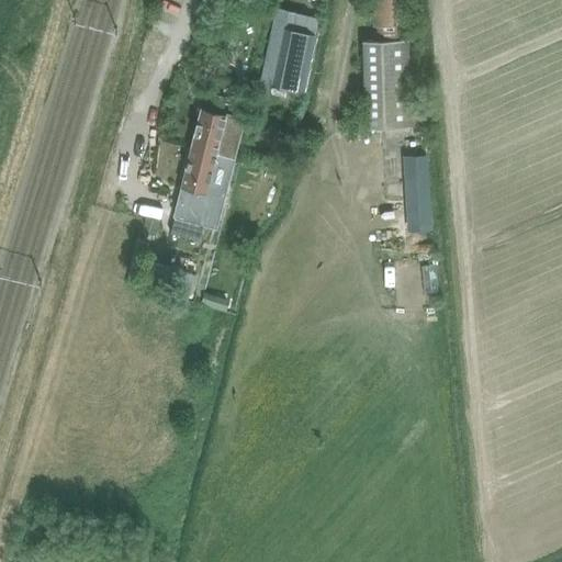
[(369,0),(371,40),(405,38),(404,0),(369,0)]
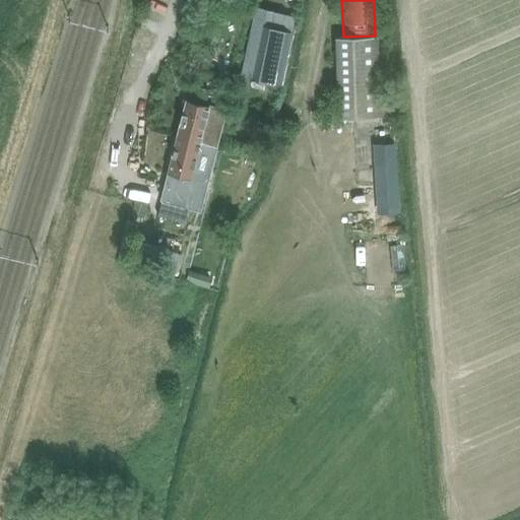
[(266,26),(255,80),(285,86),(287,74),(296,35),(296,34),(266,26)]
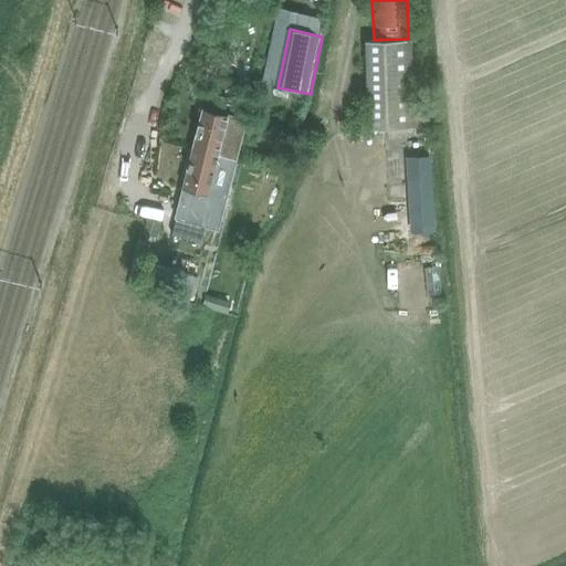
[(408,39),(374,40),(365,40),(367,129),(413,127),(411,39),(408,39)]
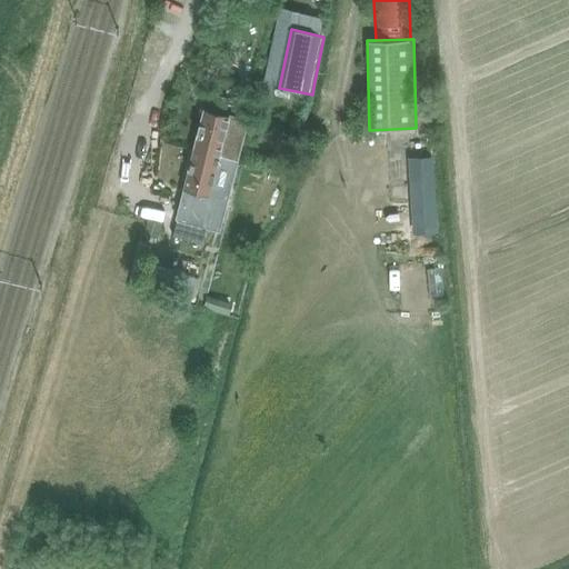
[(213,99),(210,112),(223,116),(227,102),(213,99)]
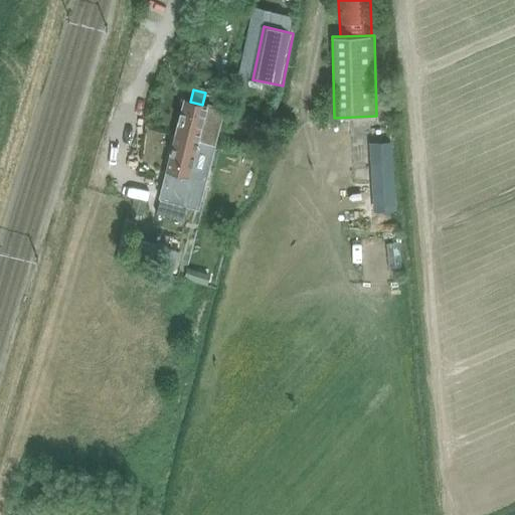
[(182,100),(173,134),(194,140),(203,106),(202,105),(190,102),(182,100)]
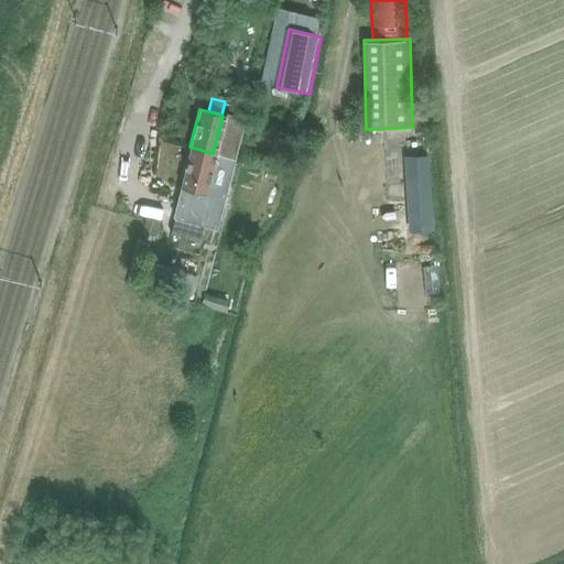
[(180,185),(182,186),(203,192),(203,191),(213,153),(190,147),(180,185)]
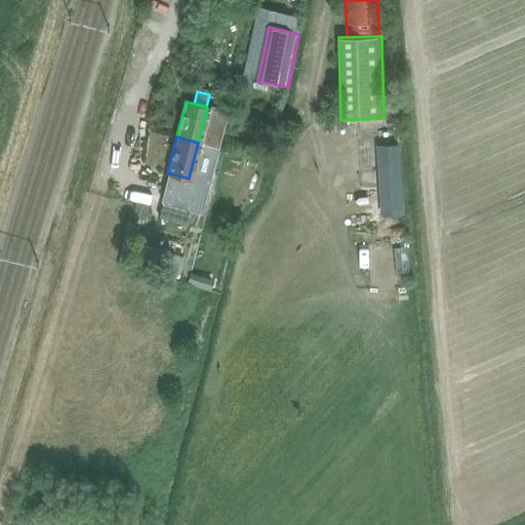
[(399,145),(381,147),(386,203),(403,202),(399,145)]
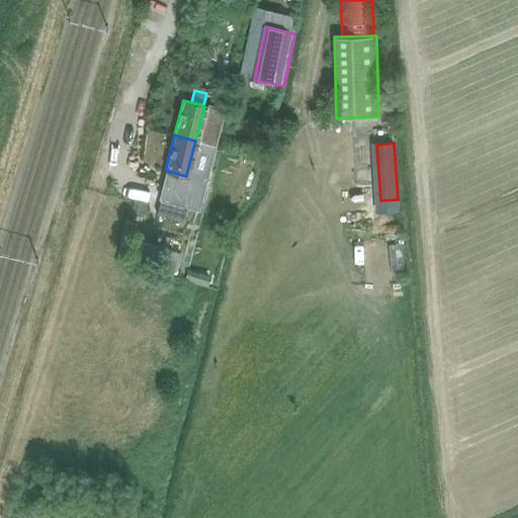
[(245,156),(244,163),(253,165),(255,158),(245,156)]
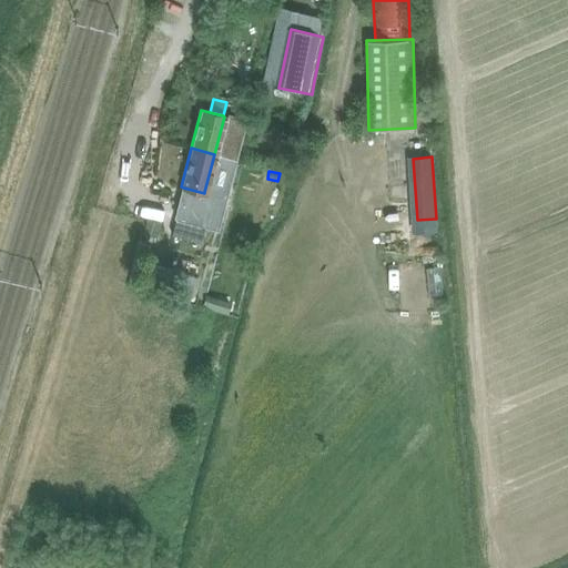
[(175,217),(171,234),(203,242),(208,225),(215,195),(204,192),(204,193),(183,188),(175,217)]
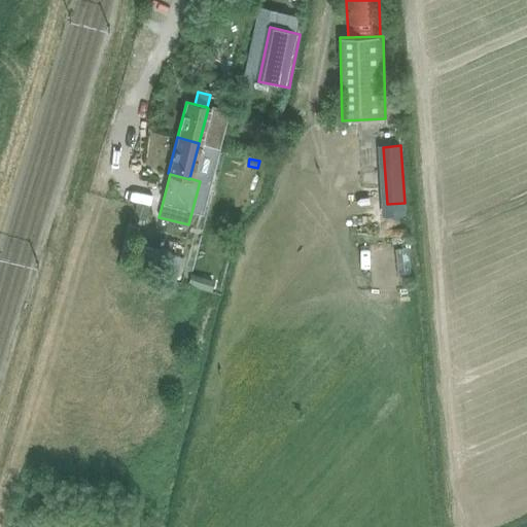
[(139,203),(136,215),(147,218),(150,206),(139,203)]
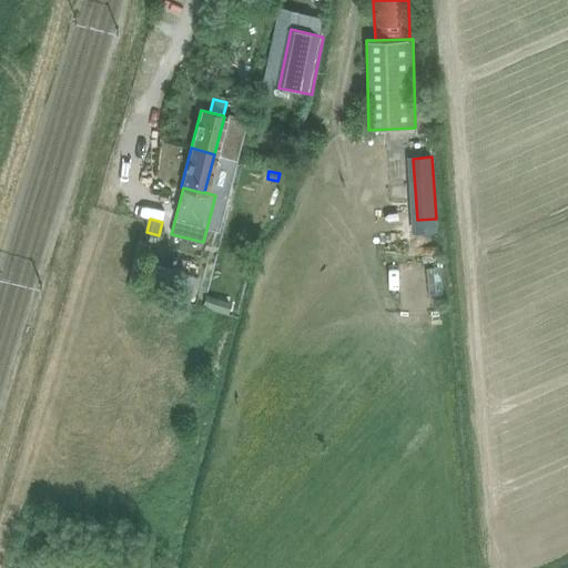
[(202,310),(227,317),(231,305),(205,297),(202,310)]
